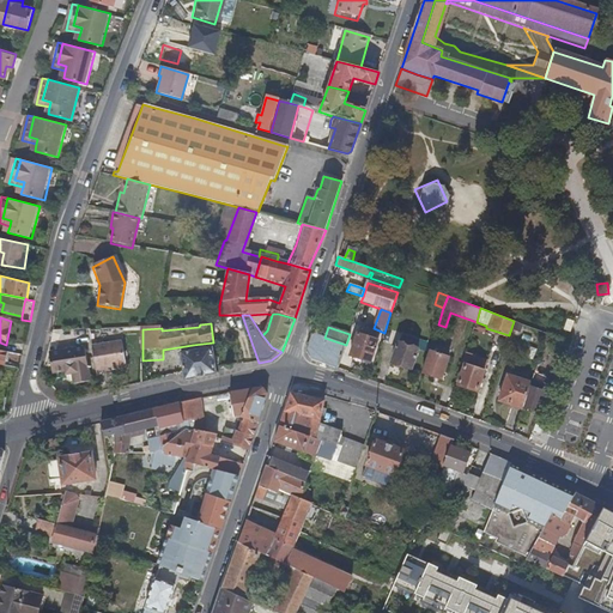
[(475,328),(473,337),(487,343),(491,333),(475,328)]
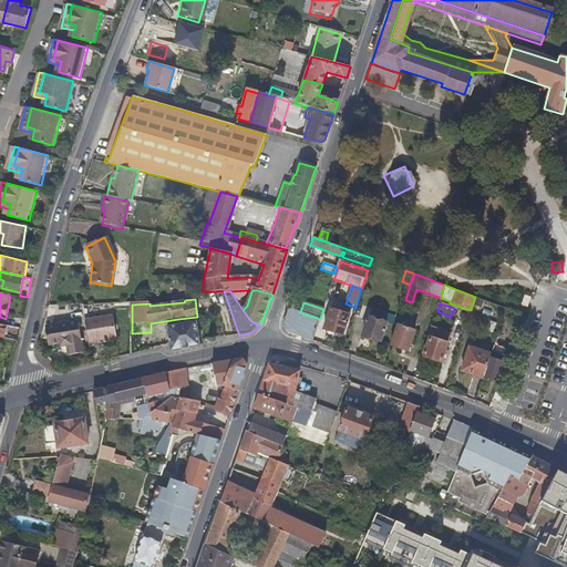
[(331,309),(325,329),(343,336),(351,310),(344,308),(343,312),(331,309)]
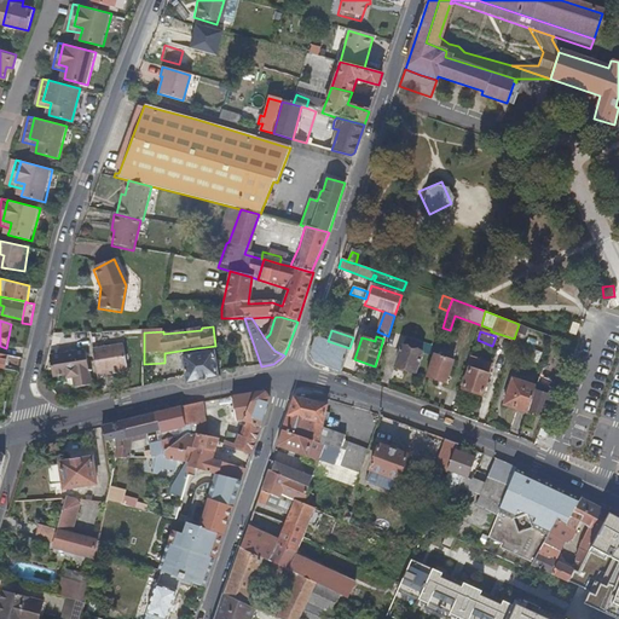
[(328,341),(316,337),(310,353),(313,363),(341,372),(350,348),(328,341)]
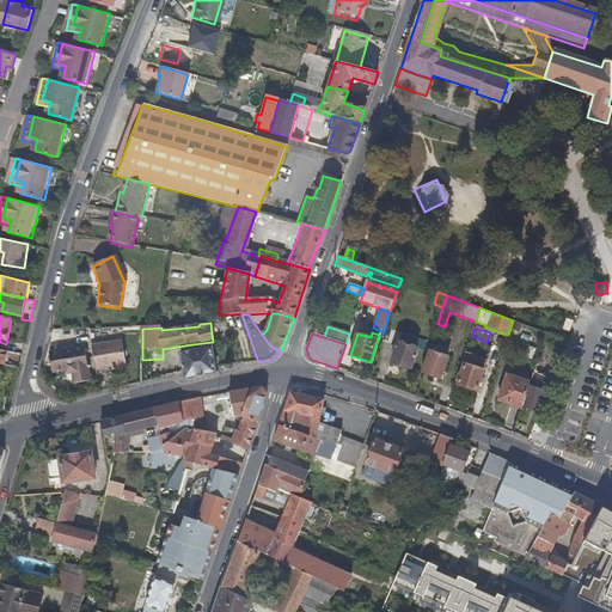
[(93,346),(97,371),(115,367),(115,371),(127,368),(123,342),(93,346)]
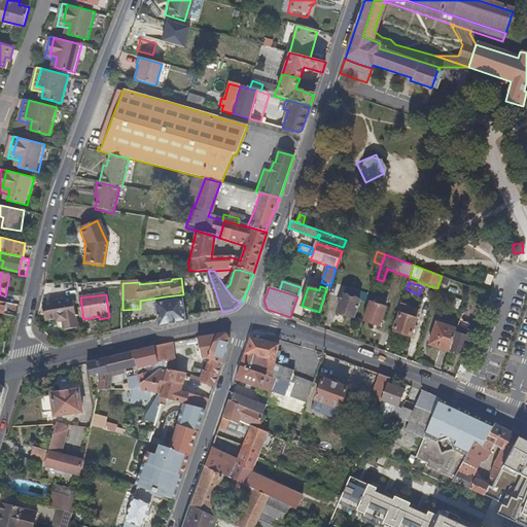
[(167,303),(184,300),(183,294),(166,296),(167,303)]
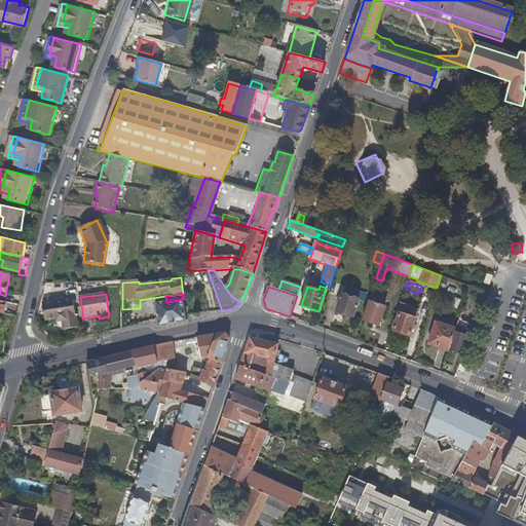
[(359,300),(341,294),(336,310),(353,316),(359,300)]
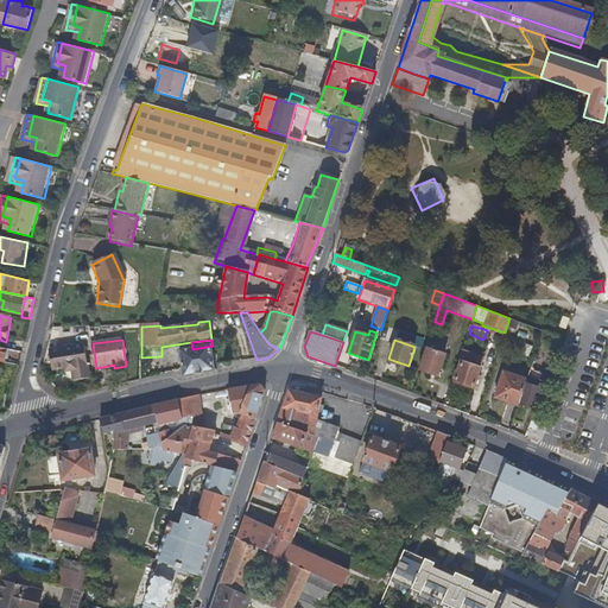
[(51,350),(54,369),(67,367),(67,372),(75,371),(75,380),(90,379),(87,346),(51,350)]
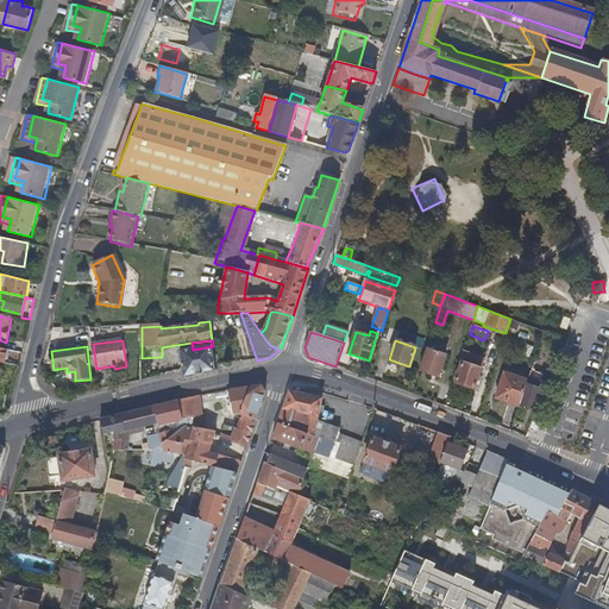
[(217,371),(217,365),(213,346),(193,350),(180,352),(183,370),(184,377),(217,371)]
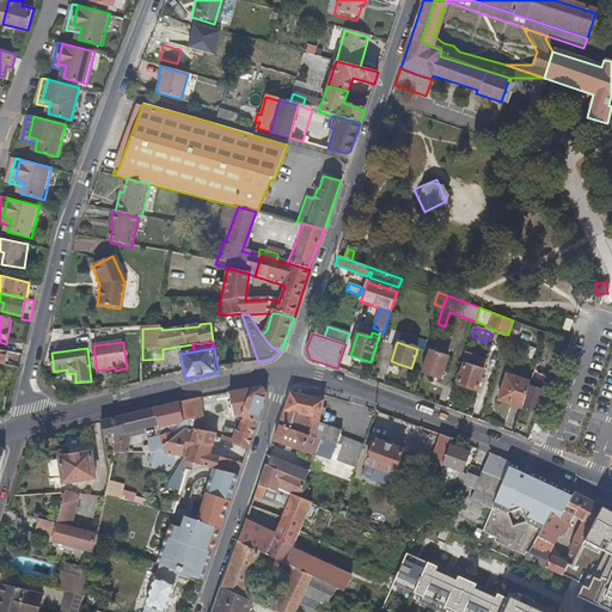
[(463,350),(460,359),(482,368),(485,360),(463,350)]
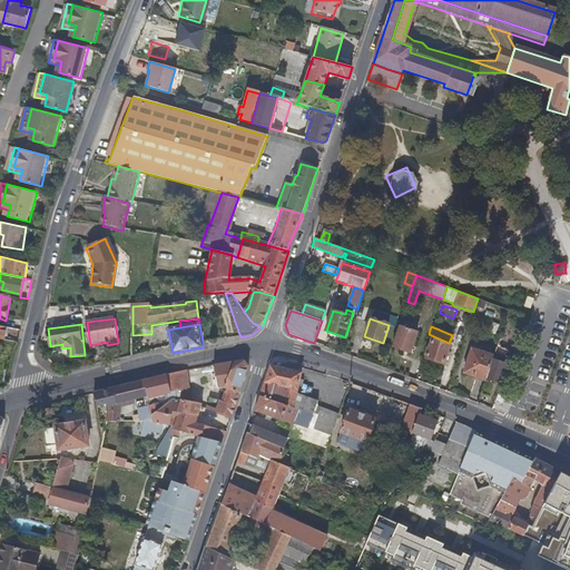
[(401,327),(394,347),(412,354),(419,333),(401,327)]
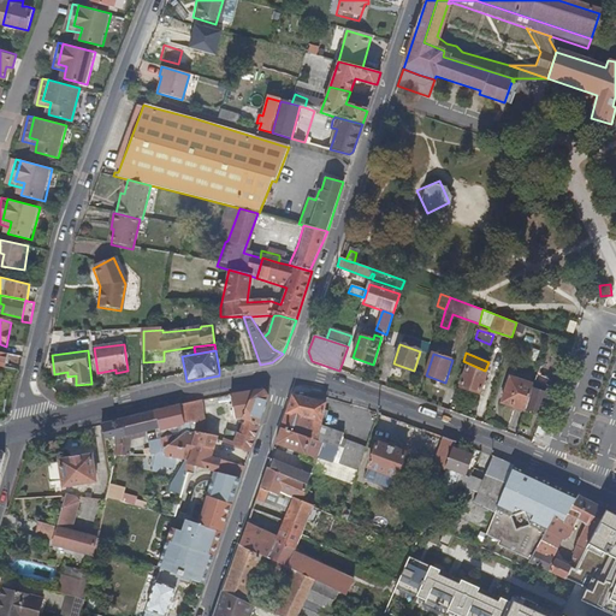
[(467,366),(461,388),(479,392),(486,372),(467,366)]
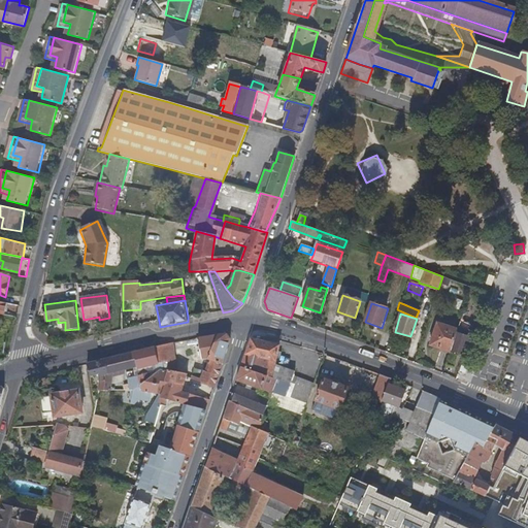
[(432,343),(450,349),(456,331),(438,325),(432,343)]
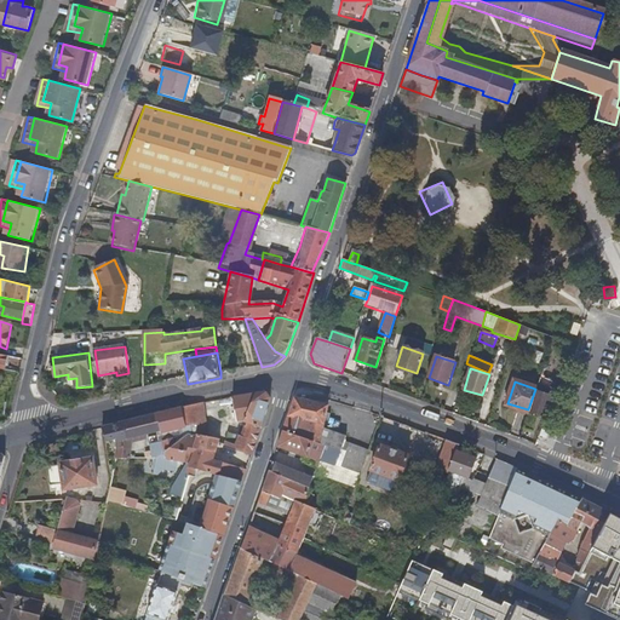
[(528,409),(523,426),(530,429),(537,414),(544,417),(552,390),(538,384),(535,389),(528,409)]
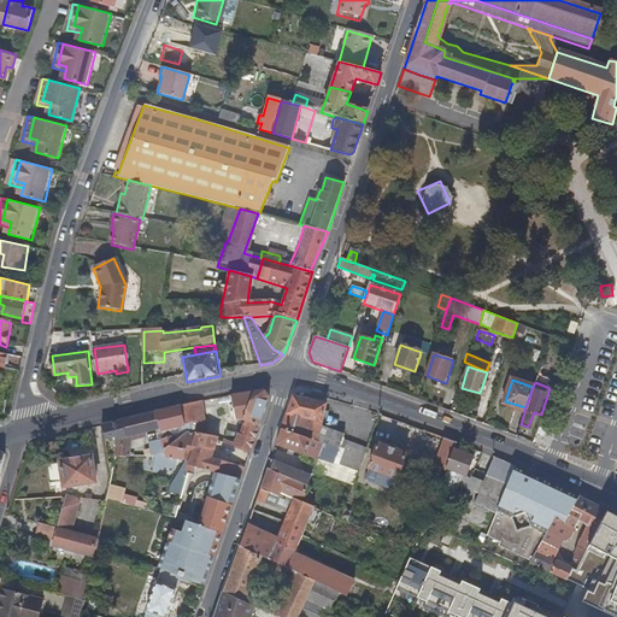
[(251,450),(269,394),(266,389),(233,395),(236,422),(245,421),(241,433),(227,429),(222,441),(251,450)]
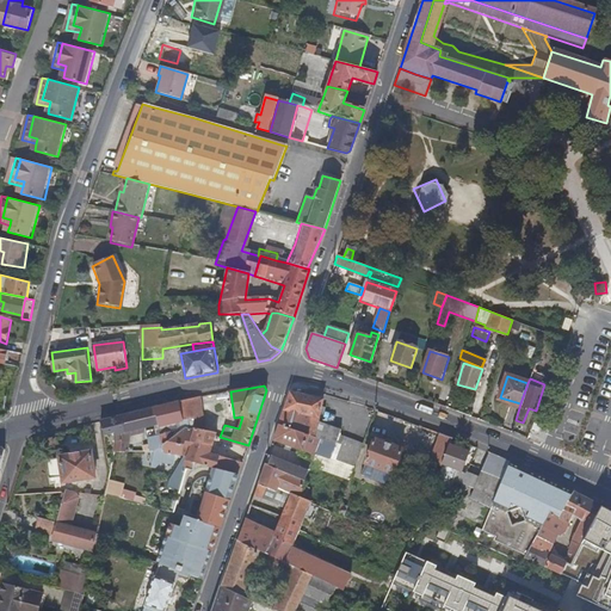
[(291,393),(279,425),(310,437),(321,440),(333,445),(338,432),(328,429),(315,424),(319,414),(321,415),(323,412),(320,409),(322,401),(303,396),(304,390),(300,389),(291,393)]
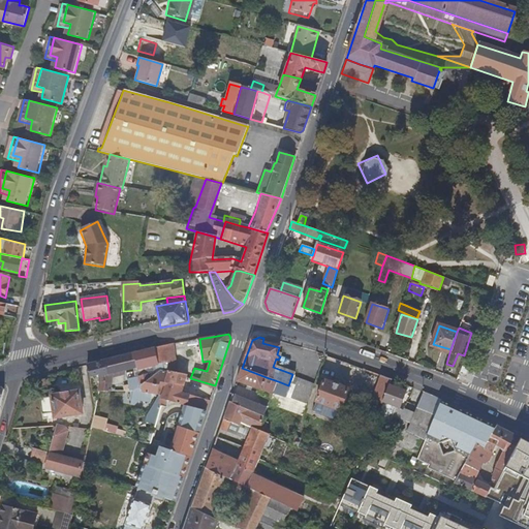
[(175,361),(172,344),(163,345),(166,363),(170,362),(175,361)]
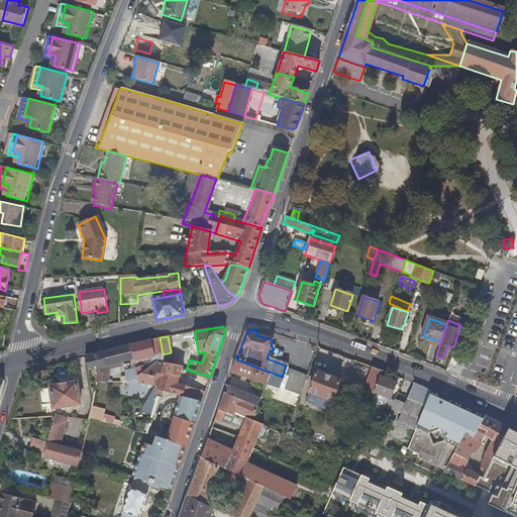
[(163,354),(160,337),(129,345),(131,359),(132,363),(136,362),(137,367),(134,368),(137,376),(168,363),(167,353),(163,354)]
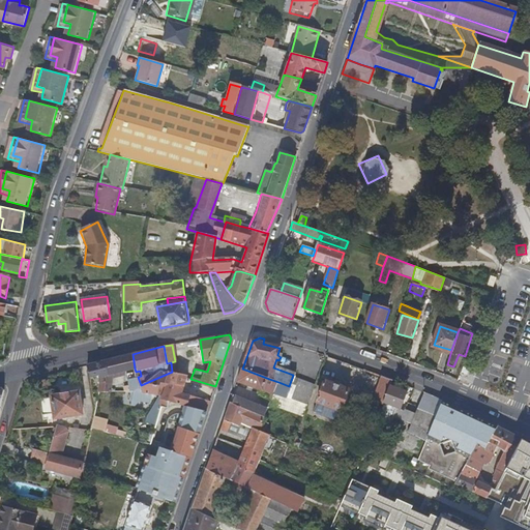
[(135,369),(133,354),(108,360),(111,374),(116,373),(135,369)]
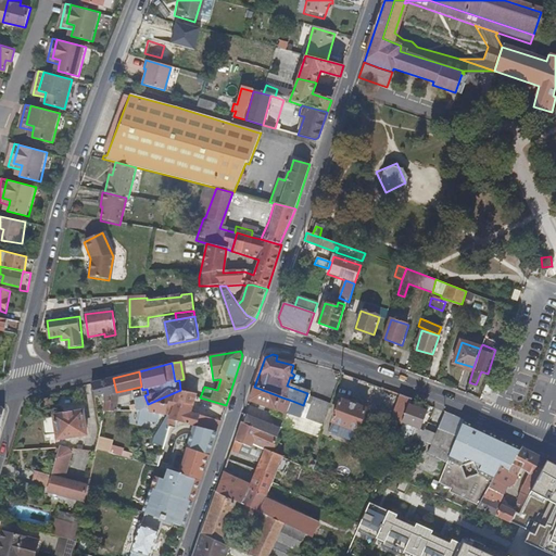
[(302,382),(292,378),(290,377),(287,386),(299,390),(302,382)]
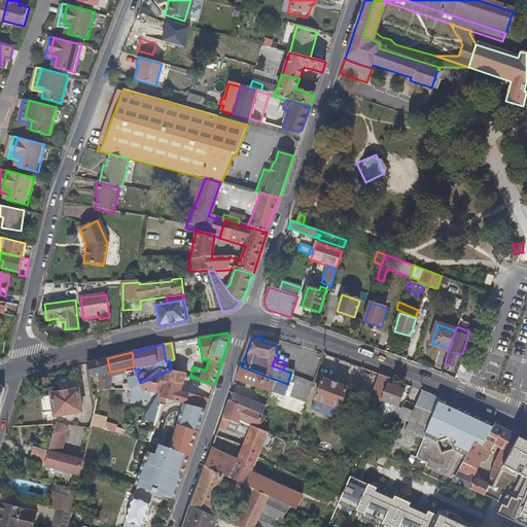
[(110,372),(107,358),(88,363),(90,376),(103,373),(110,372)]
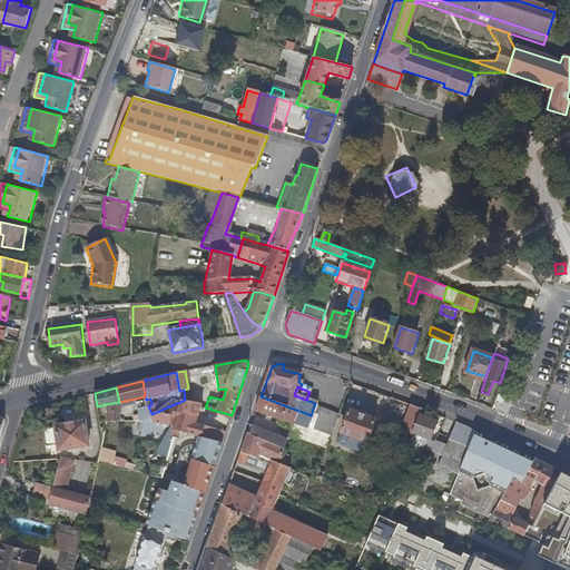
[(261,396),(256,411),(284,422),(290,408),(261,396)]
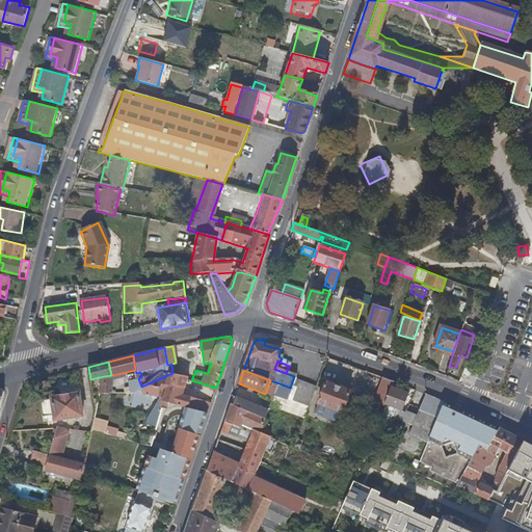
[(208,411),(210,404),(184,396),(190,380),(187,379),(187,377),(173,373),(141,387),(142,389),(135,393),(135,394),(133,395),(134,399),(142,395),(162,398),(165,398),(186,405),(208,411)]
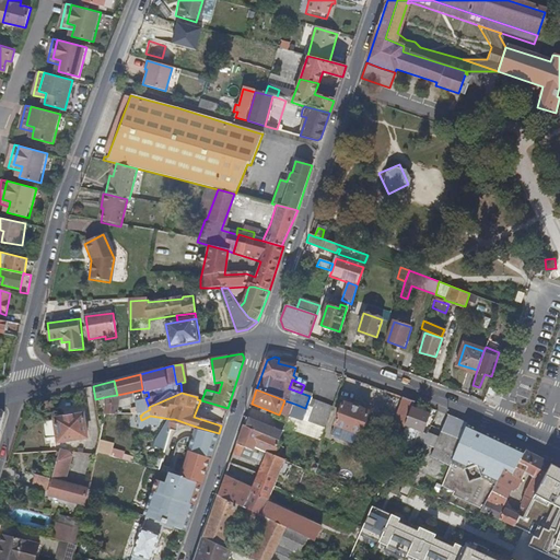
[(123,394),(117,395),(109,396),(107,404),(120,400),(123,394)]
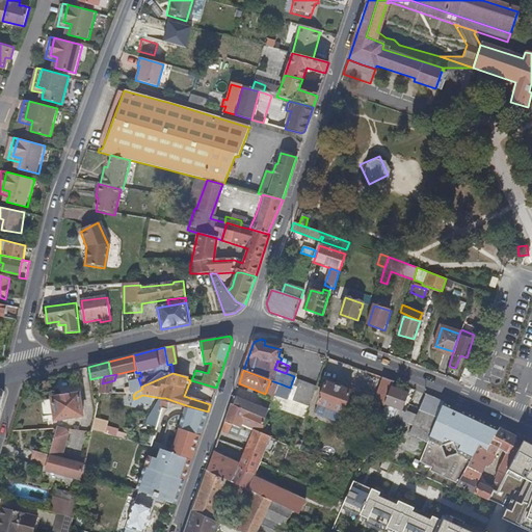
[(371,401),(382,406),(390,388),(393,381),(382,378),(371,401)]
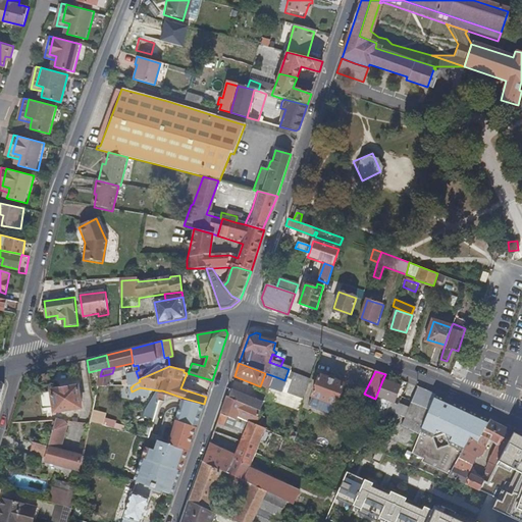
[(110,385),(112,373),(100,376),(98,385),(110,385)]
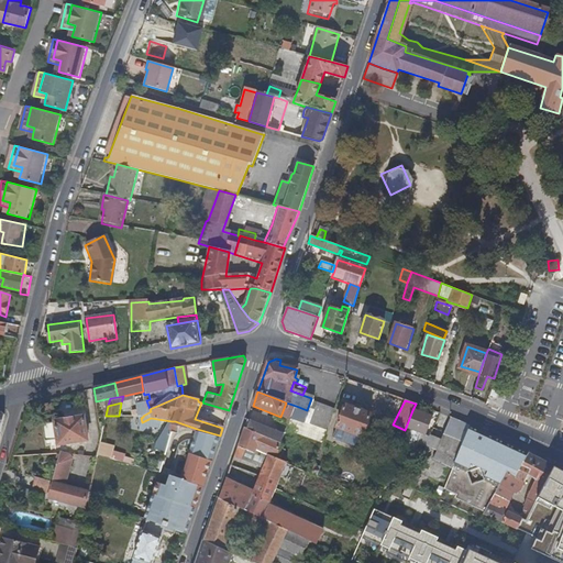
[(286,403),(280,417),(290,420),(296,406),(286,403)]
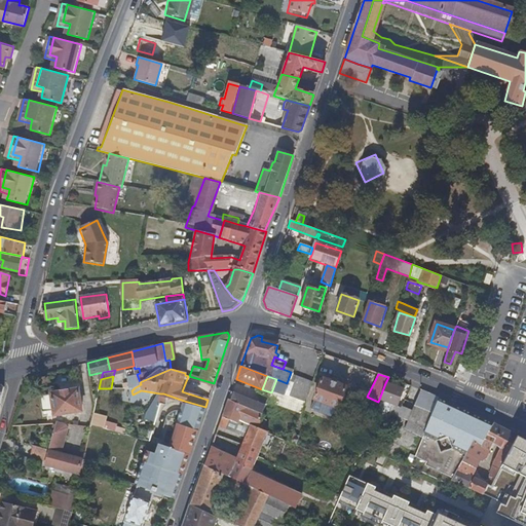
[(294,385),(308,390),(311,381),(297,376),(294,385)]
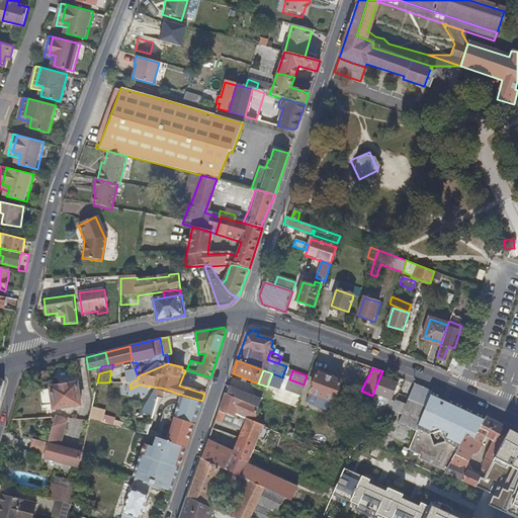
[(308,395),(330,404),(339,382),(316,372),(308,395)]
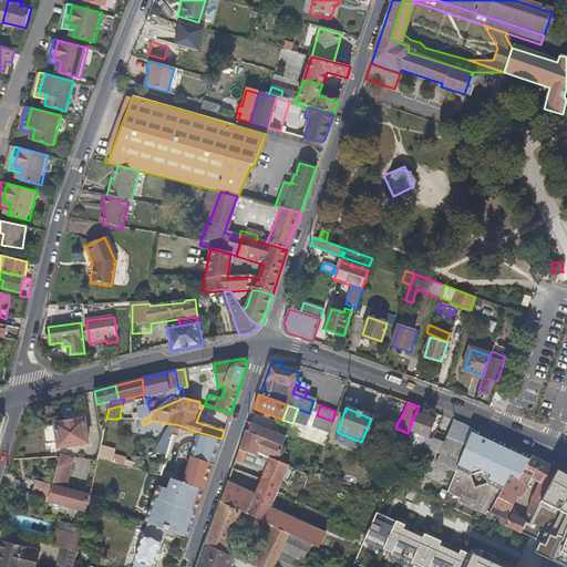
[(408,433),(397,455),(410,461),(418,444),(421,446),(425,437),(433,420),(415,413),(408,433)]
